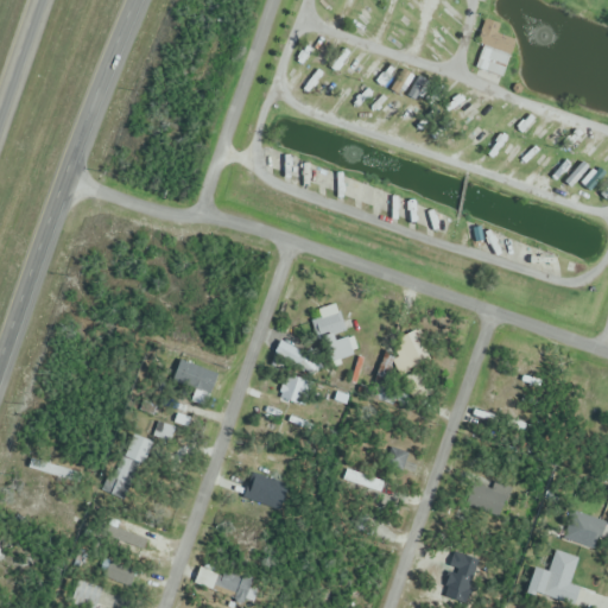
[(483,45),(475,69),(502,77),(515,40),(496,35),(500,25),(485,20),(477,43),(483,45)]
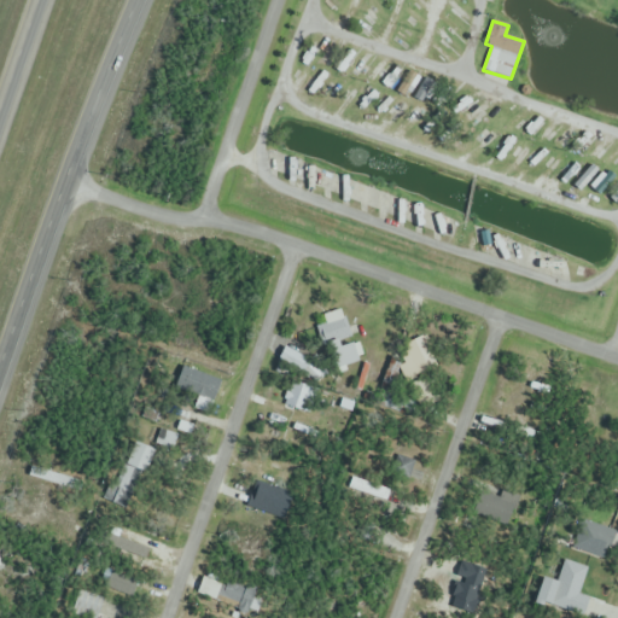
[(326,328),(332,342),(347,333),(340,321),(326,328)]
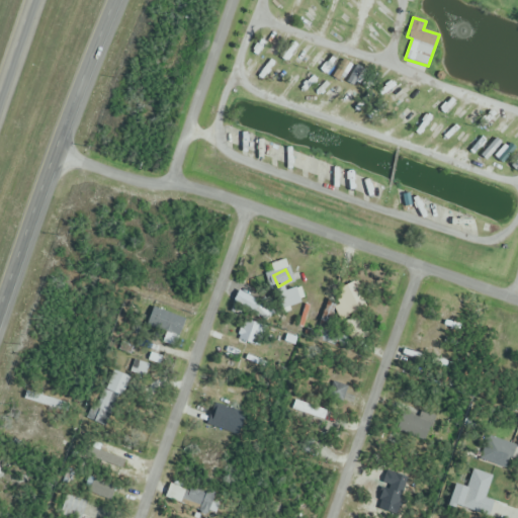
[(341,318),(364,311),(356,283),(332,291),(341,318)]
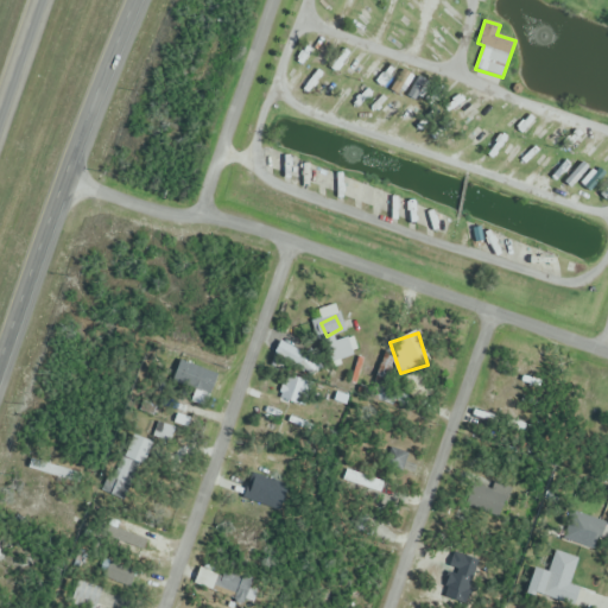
[(273,363),(299,369),(304,353),(278,346),(273,363)]
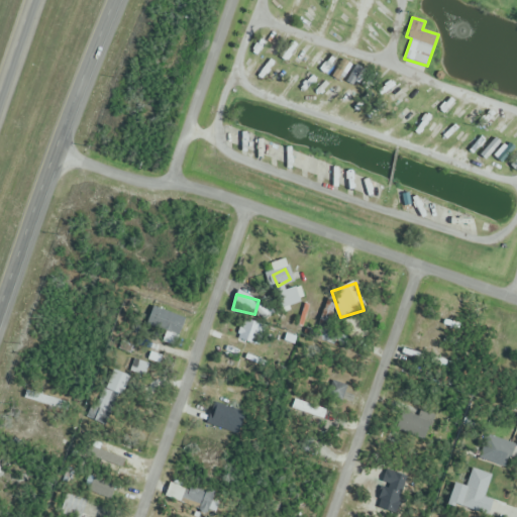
[(177,340),(185,319),(152,307),(144,328),(177,340)]
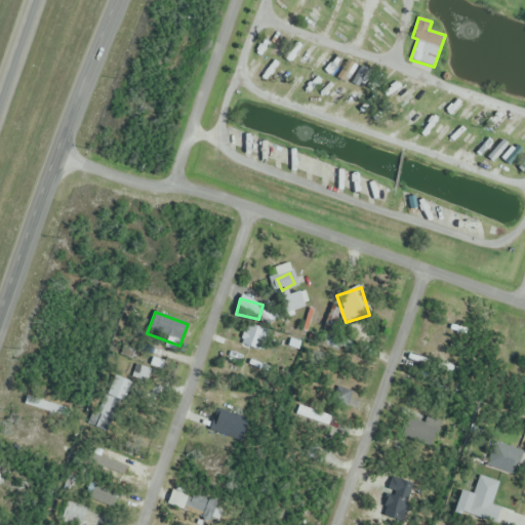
[(241,342),(261,353),(270,335),(250,325),(241,342)]
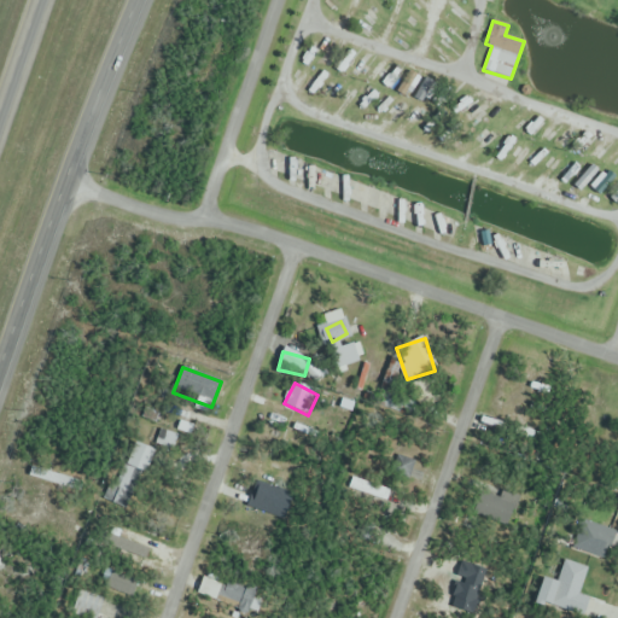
[(495,421),(537,438),(546,418),(503,401),(495,421)]
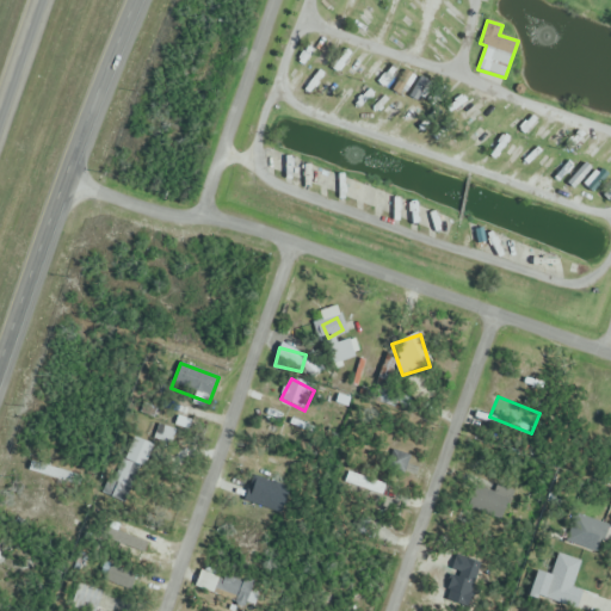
[(170,451),(178,432),(160,425),(152,444),(170,451)]
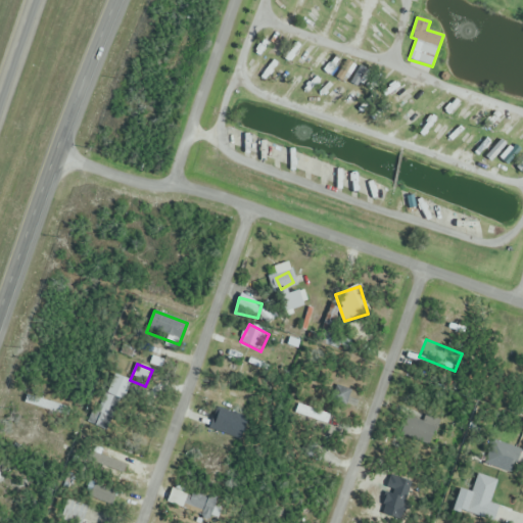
[(351,391),(336,385),(330,398),(344,406),(351,391)]
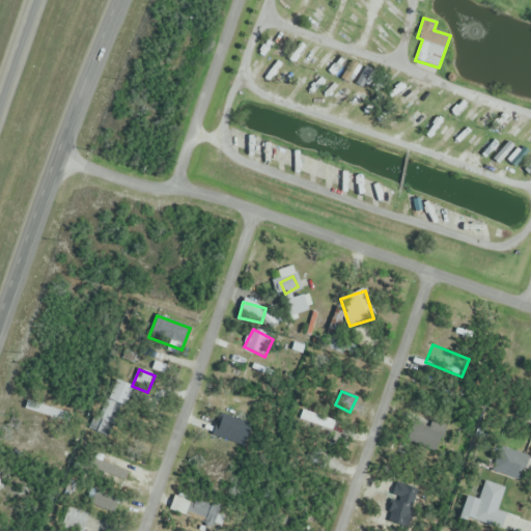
[(34,410),(50,418),(54,413),(37,403),(34,410)]
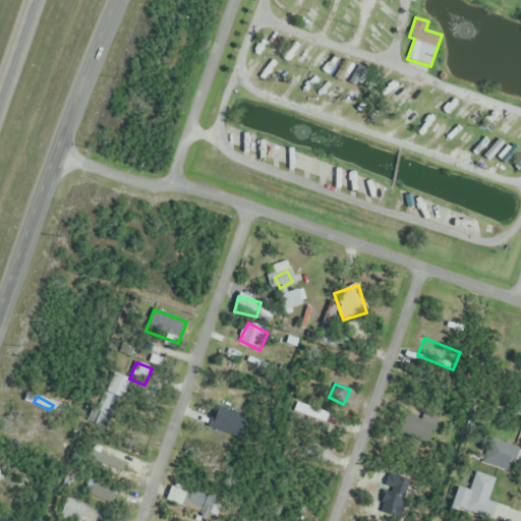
[(326,423),(331,411),(299,399),(294,412),(326,423)]
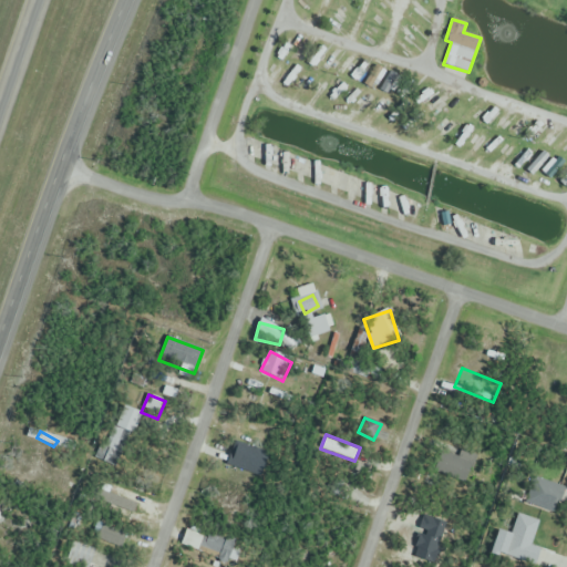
[(269,454),(237,443),(229,466),(261,477),(269,454)]
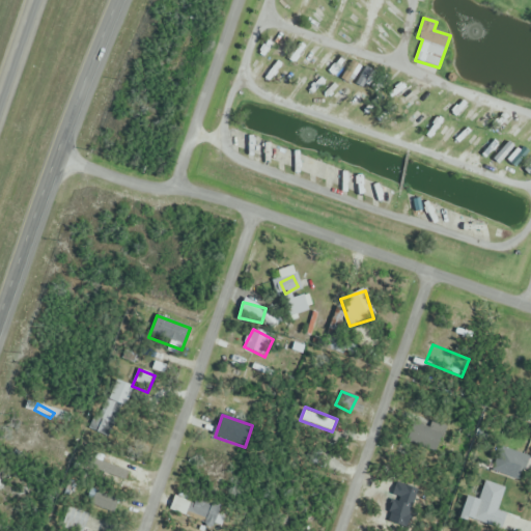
[(518,481),(529,459),(500,445),(488,468),(518,481)]
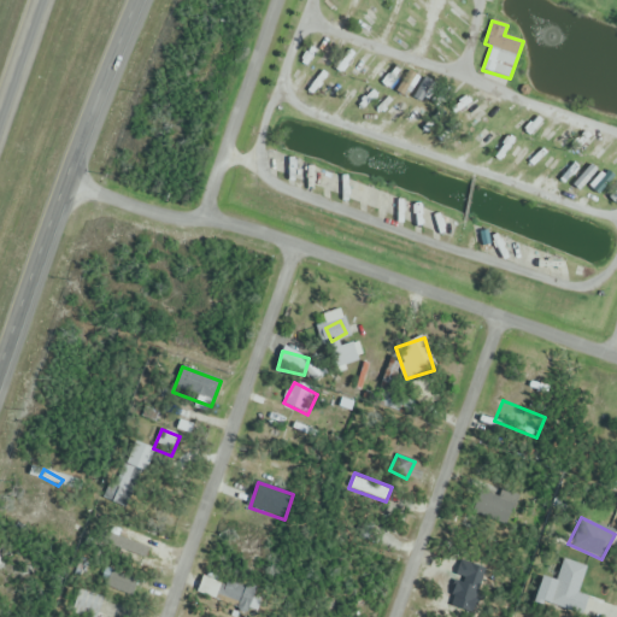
[(556,580),(542,576),(534,600),(582,616),(588,597),(577,593),(583,576),(559,568),(556,580)]
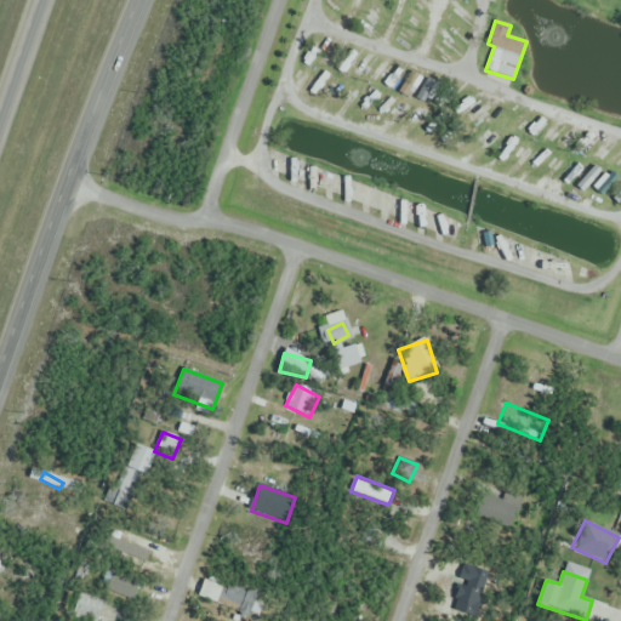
[(260,619),(267,597),(204,579),(198,602),(260,619)]
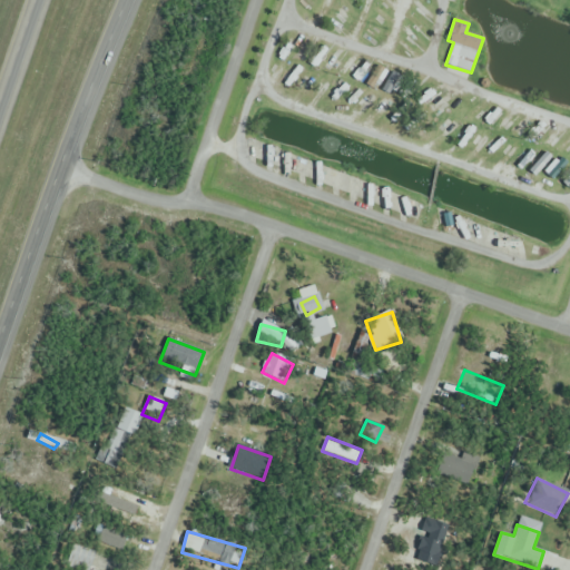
[(68,561),(89,569),(96,554),(75,546),(68,561)]
